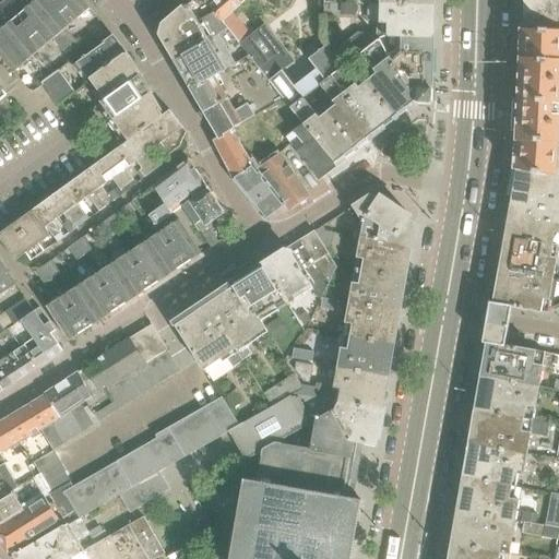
[(63,51),(71,45),(35,2),(23,12),(19,8),(19,2),(16,0),(6,0),(0,4),(0,8),(6,14),(10,14),(14,20),(4,27),(31,59),(54,39),(63,51)]
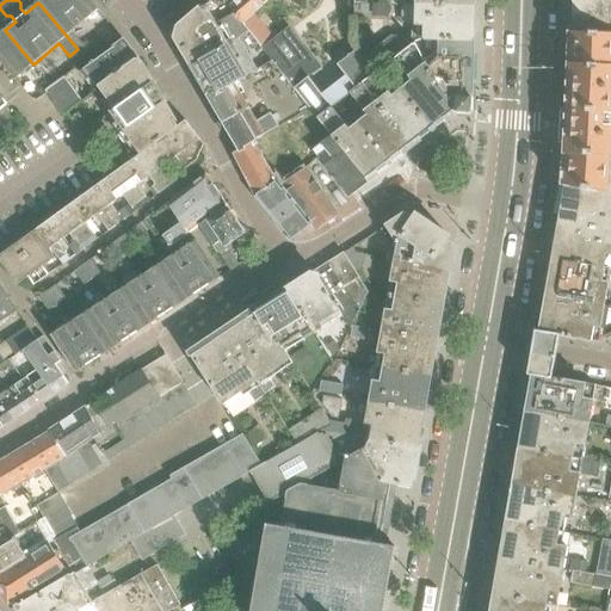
[(41,0),(38,2),(78,49),(84,44),(73,31),(98,10),(92,2),(90,0),(41,0)]
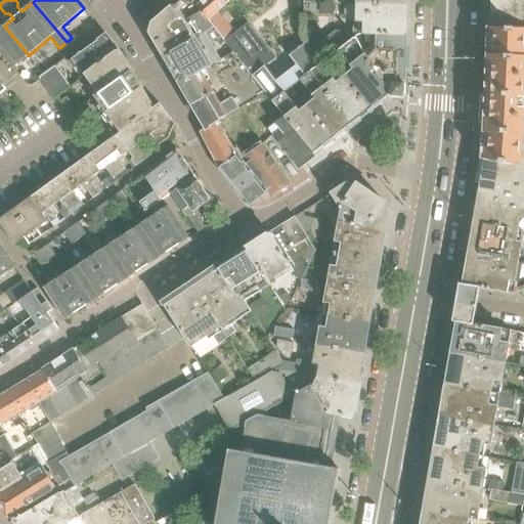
[(219,11),(225,5),(220,0),(192,0),(209,19),(219,11)]
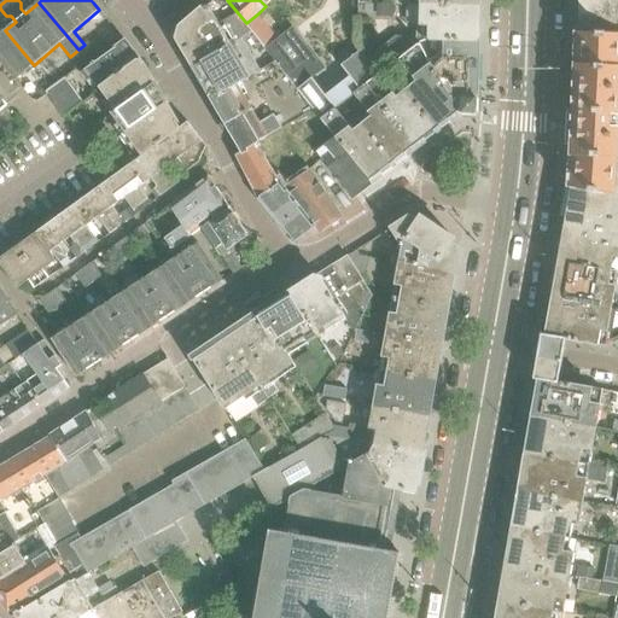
[(396,36),(368,59),(380,74),(384,71),(390,65),(398,59),(417,44),(478,46),(479,5),(479,0),(420,0),(421,3),(420,22),(418,22),(418,36),(396,36)]
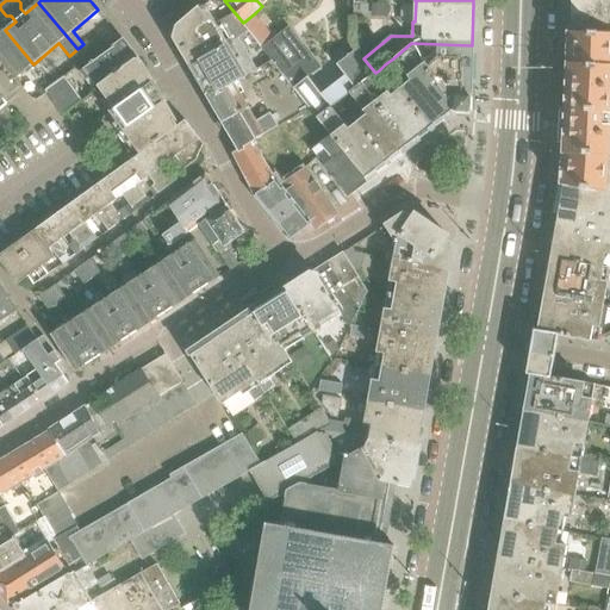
[(405,14),(405,4),(405,0),(386,0),(387,4),(392,4),(391,13),(405,14)]
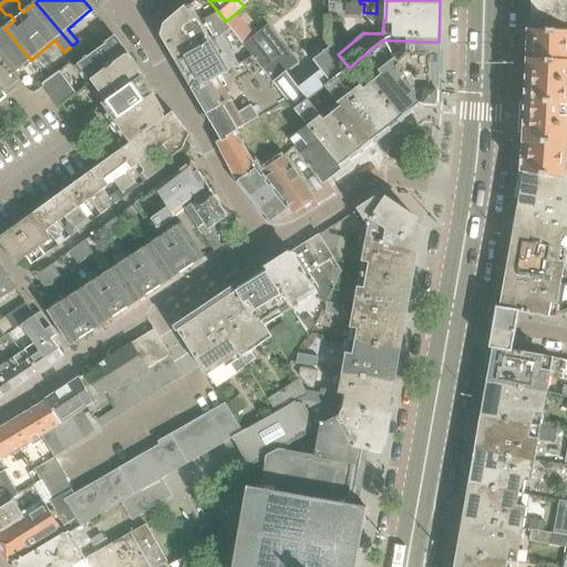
[(566,0),(528,0),(527,31),(566,31),(566,0)]
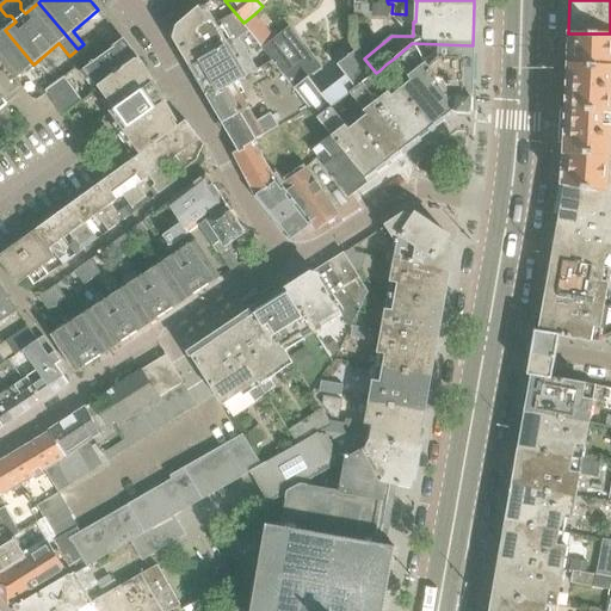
[(374,5),(374,18),(389,19),(389,6),(374,5)]
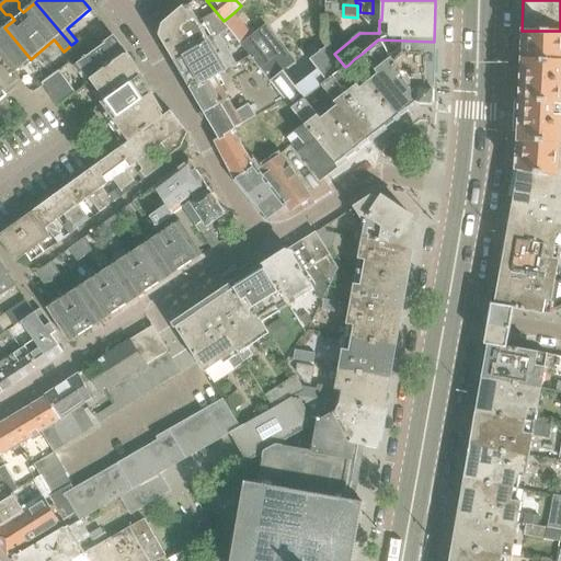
[(194,90),(217,77),(229,70),(210,39),(192,6),(189,8),(187,7),(164,25),(162,35),(194,90)]
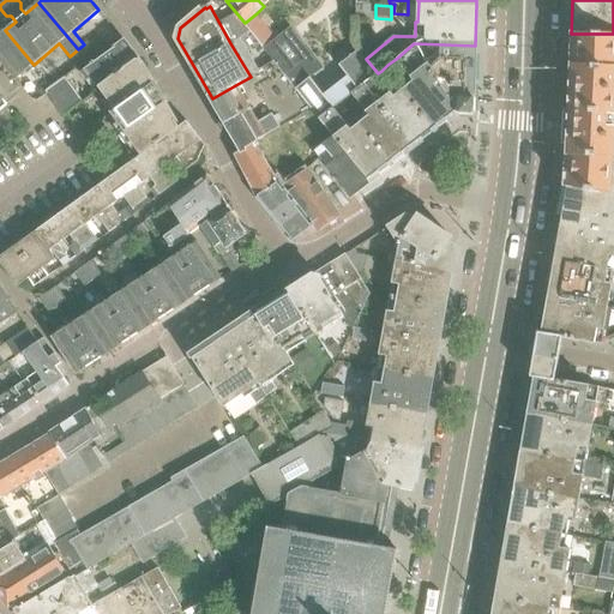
[(257,13),(245,23),(251,30),(252,31),(257,36),(265,48),(278,38),(257,13)]
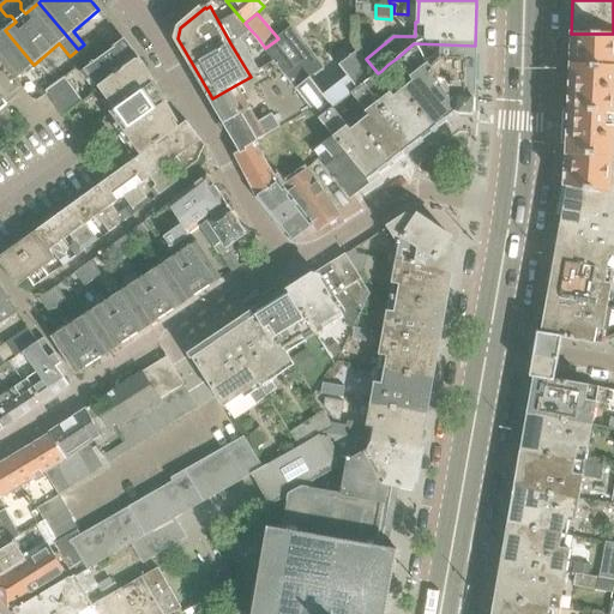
[(296,89),(311,78),(325,66),(293,26),(278,38),(265,48),(296,89)]
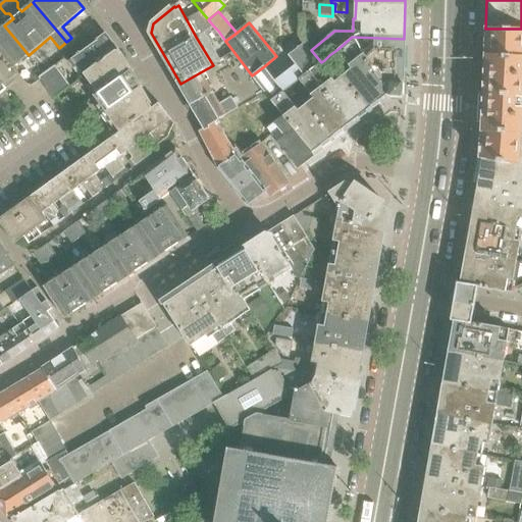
[(29,55),(4,25),(0,29),(0,52),(12,67),(29,55)]
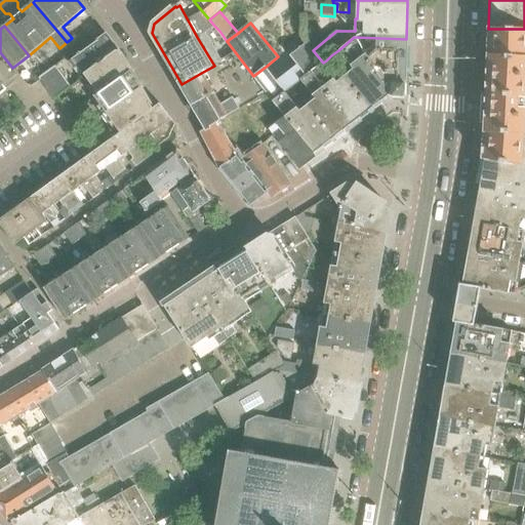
[(524,29),(488,29),(487,82),(486,93),(524,94),(524,29)]
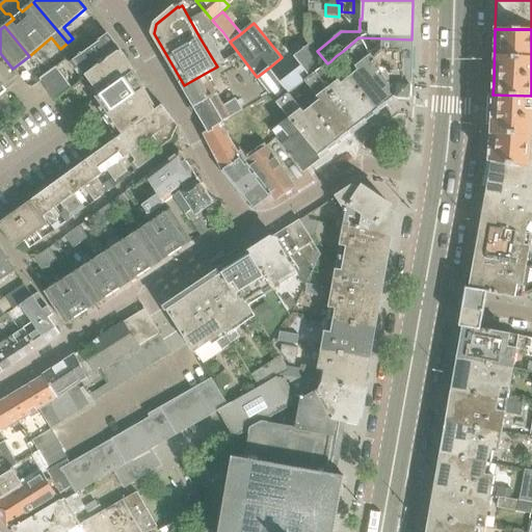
[(83,79),(84,78),(122,52),(108,35),(70,63),(83,79)]
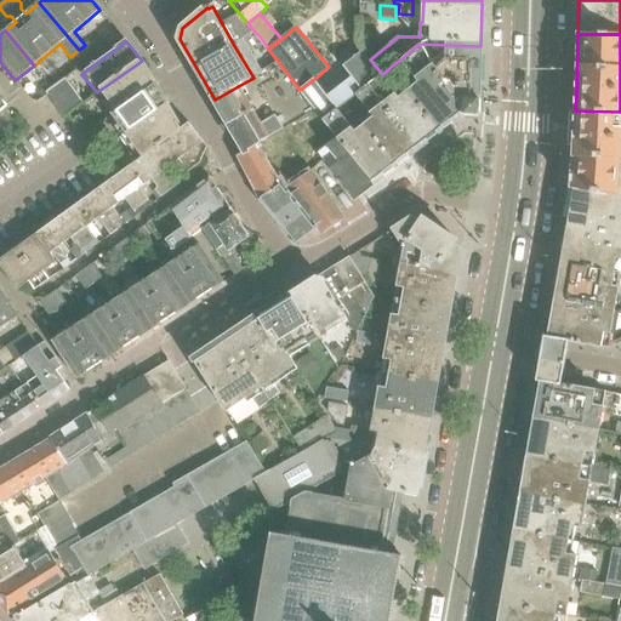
[(463,115),(419,44),(400,60),(415,77),(405,84),(443,131),(463,115)]
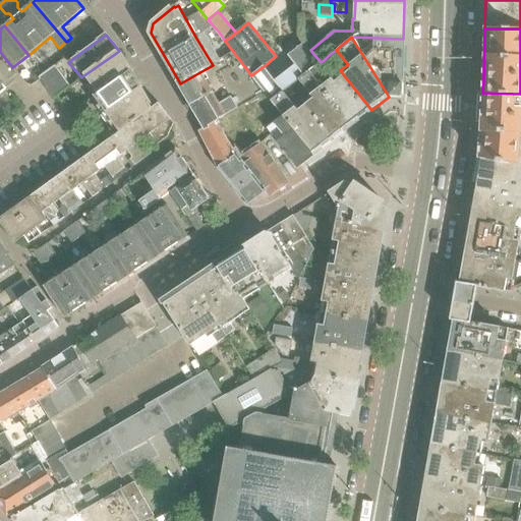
[(403,39),(351,37),(389,97),(402,97),(403,59),(403,39)]
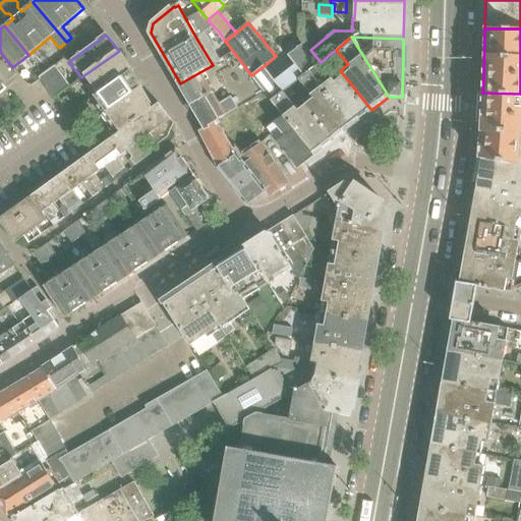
[(353,124),(371,110),(340,70),(333,76),(332,77),(321,62),(310,50),(304,42),(288,55),(295,64),(284,73),(293,83),(285,91),(296,104),(310,93),(299,78),(310,69),(353,124)]
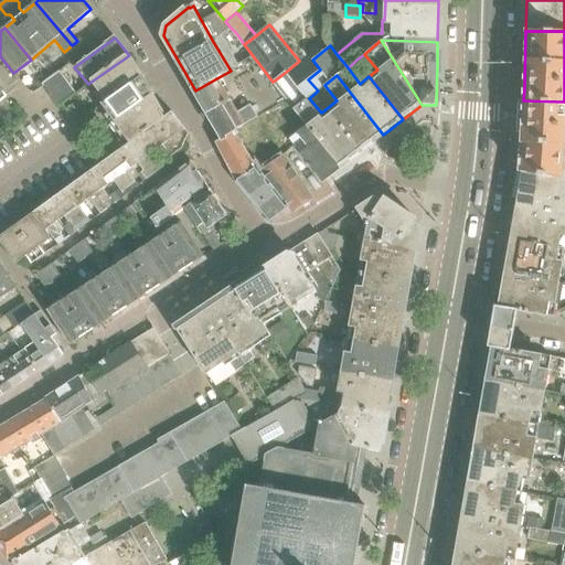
[(148,95),(151,94),(142,77),(129,55),(89,83),(105,104),(99,107),(108,119),(138,96),(137,95),(146,91),(148,95)]
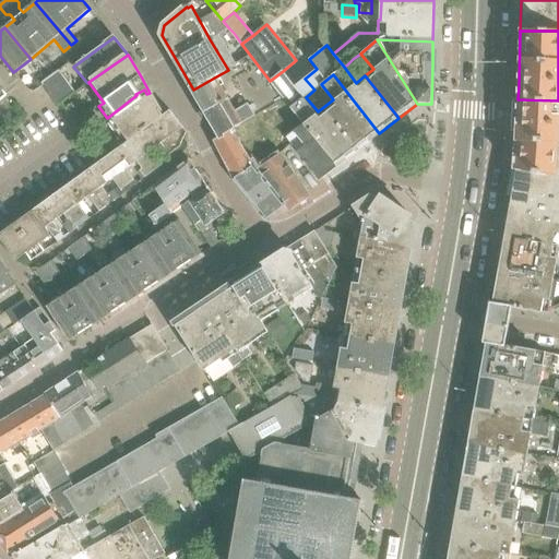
[(75,92),(60,70),(42,83),(58,105),(75,92)]
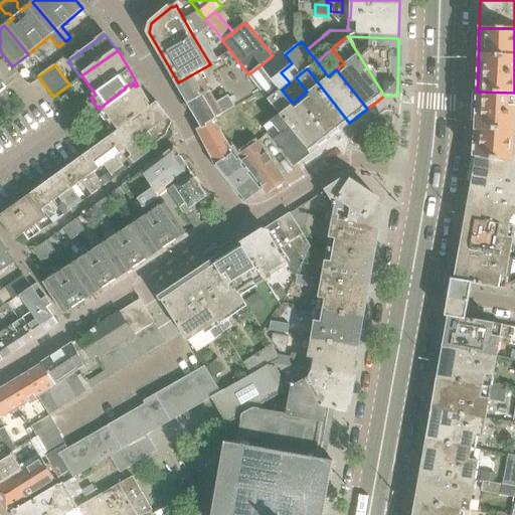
[(311,153),(349,123),(307,68),(296,77),(307,92),(293,103),(282,90),(290,82),(281,72),(272,79),(261,65),(248,74),(281,114),(311,153)]
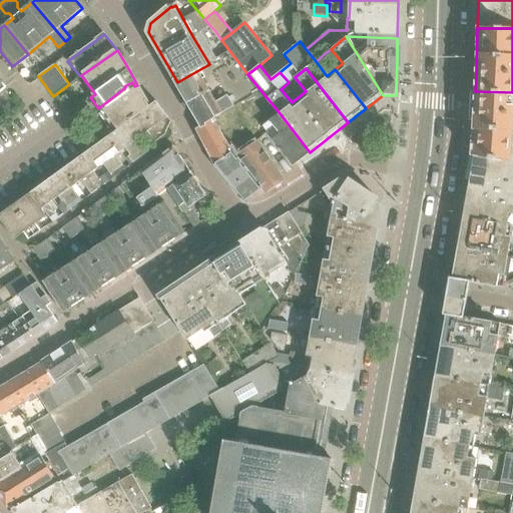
[(216,101),(198,70),(177,82),(202,125),(214,119),(223,113),(222,112),(234,106),(227,95),(216,101)]
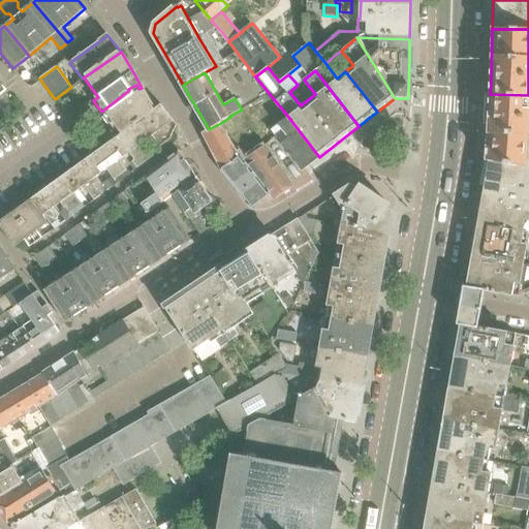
[(101,112),(119,135),(125,131),(136,123),(143,118),(148,115),(154,110),(142,88),(138,89),(136,85),(128,89),(129,90),(101,112)]
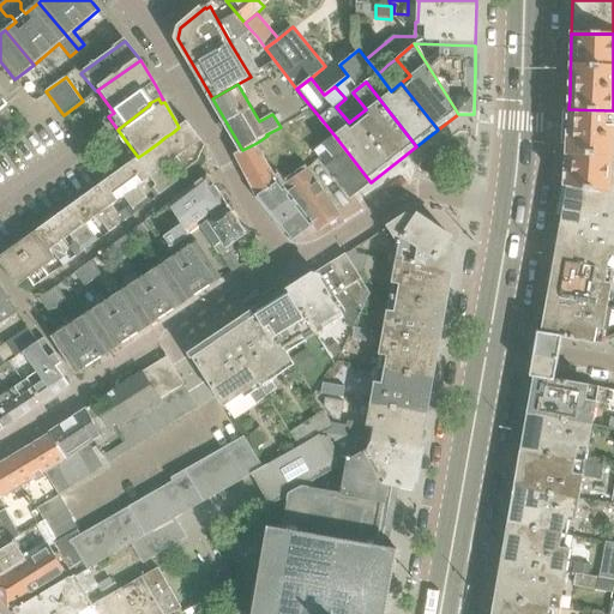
[(567,142),(564,186),(613,191),(613,110),(569,109),(567,142)]
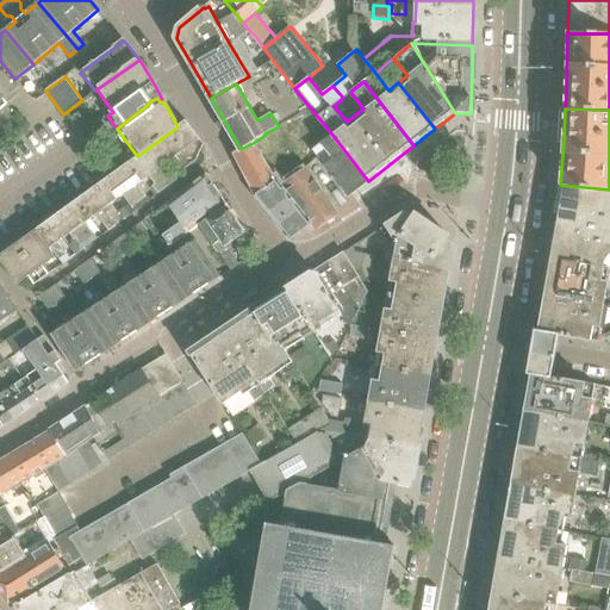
[(88,125),(79,112),(72,118),(80,131),(88,125)]
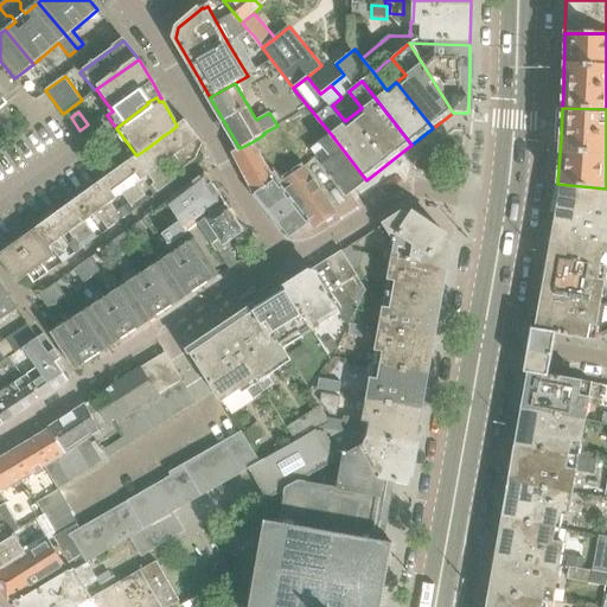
[(177,126),(170,132),(183,151),(192,163),(196,159),(202,145),(203,145),(185,120),(177,126)]
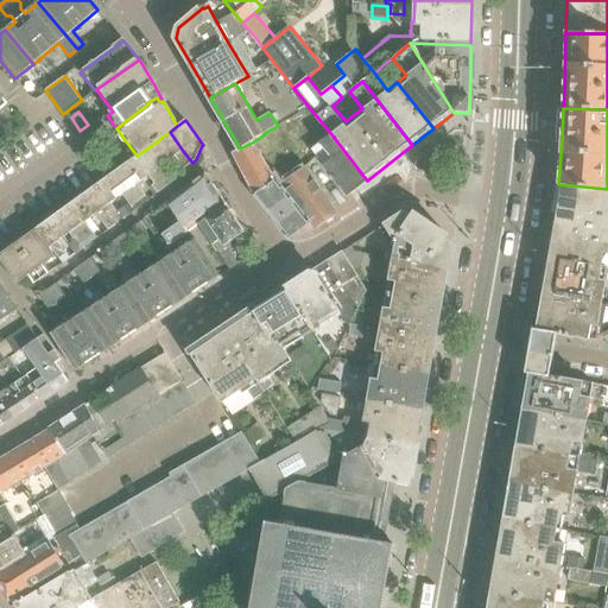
[(367,181),(331,134),(311,150),(349,195),(367,181)]
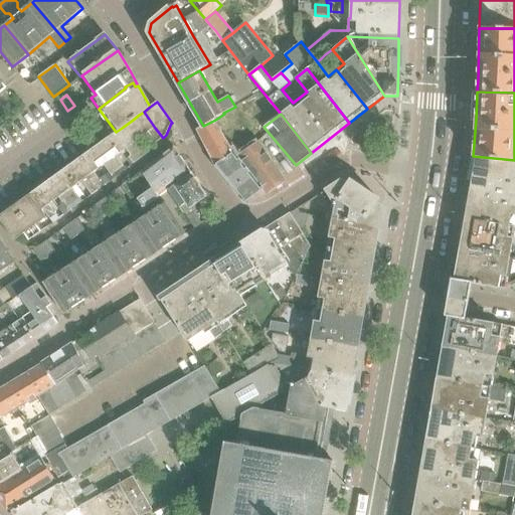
[(235,151),(215,120),(203,126),(197,130),(215,166),(235,151)]
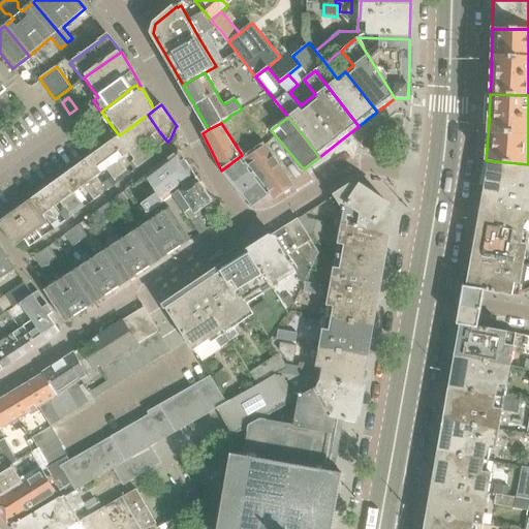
[(119,135),(114,139),(126,157),(130,162),(131,164),(135,169),(147,161),(125,131),(119,135)]
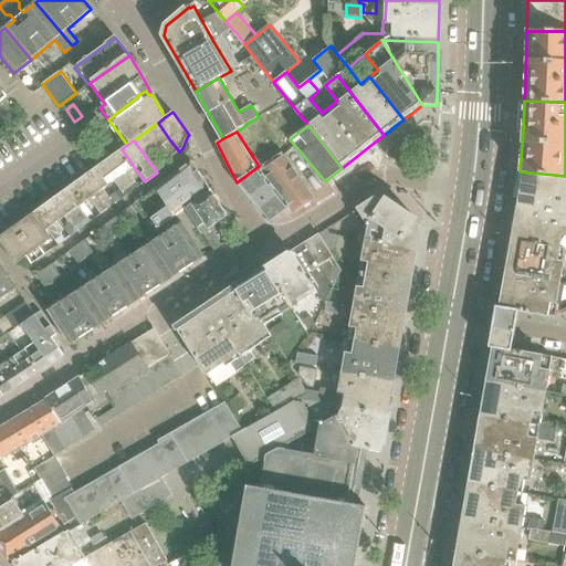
[(139,174),(135,168),(122,149),(109,158),(134,190),(142,185),(138,181),(137,181),(136,180),(140,176),(139,174)]
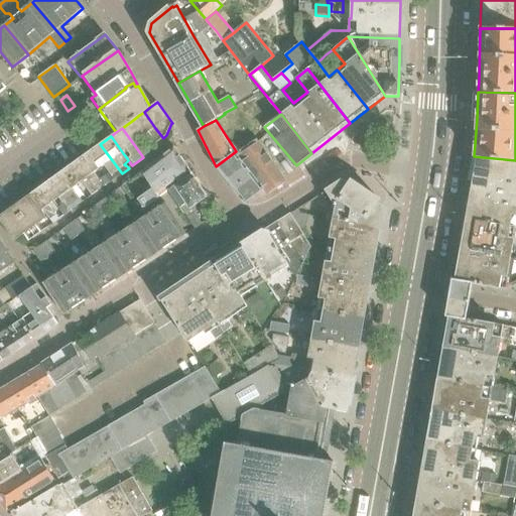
[(122,173),(100,144),(90,151),(88,152),(100,168),(105,164),(112,173),(107,177),(110,181),(122,173)]
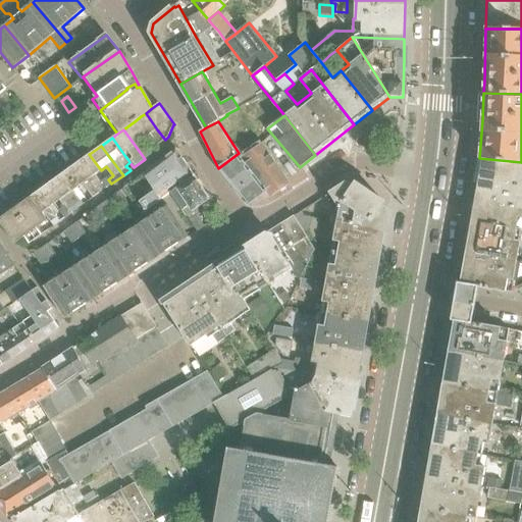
[(148,209),(172,192),(195,176),(176,149),(145,172),(156,190),(135,204),(141,214),(148,209)]
